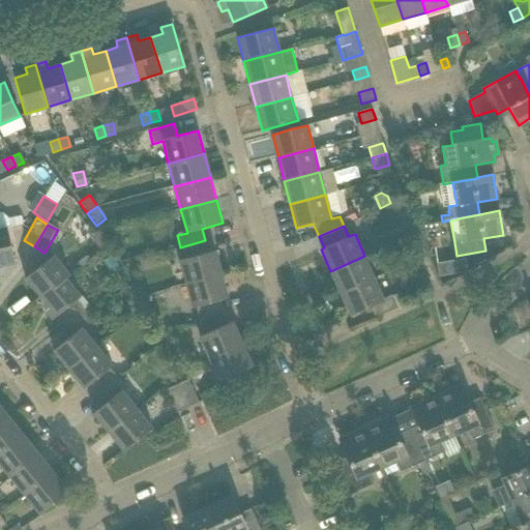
[(0,266),(15,263),(10,243),(7,227),(0,228),(0,266)]
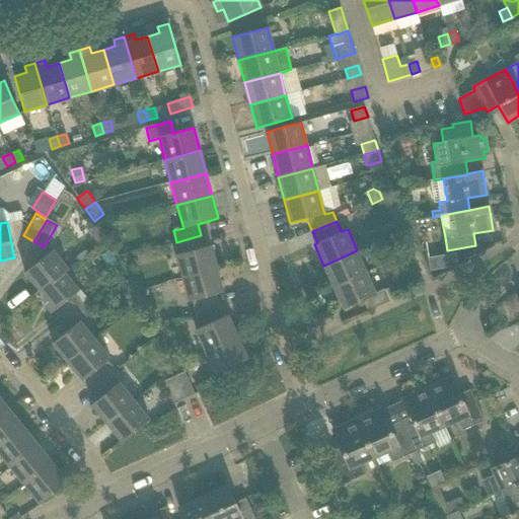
[(204,247),(201,235),(176,242),(179,253),(175,254),(182,278),(217,269),(211,245),(204,247)]
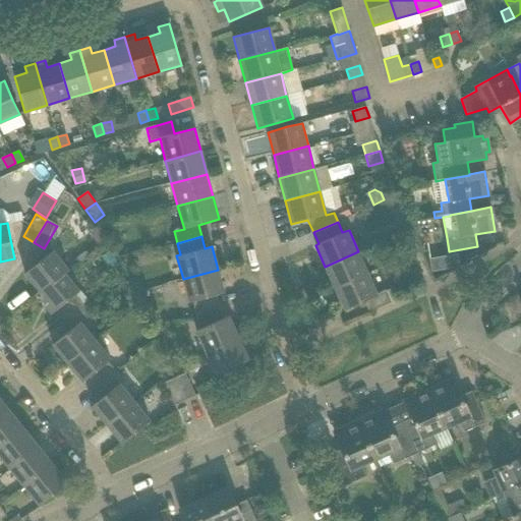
[(368,273),(358,251),(325,267),(335,288),(368,273)]
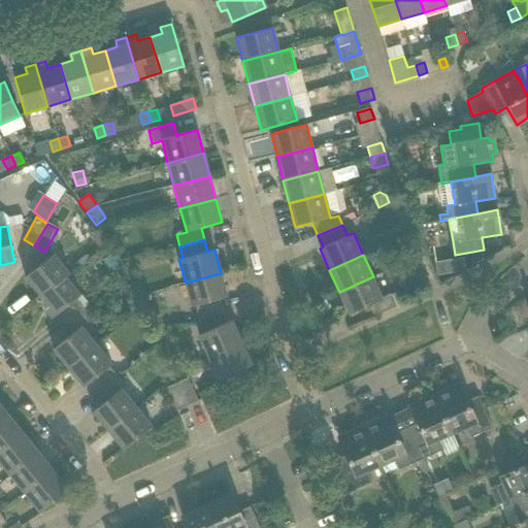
[(63,277),(67,274),(52,256),(25,277),(39,295),(40,296),(63,277)]
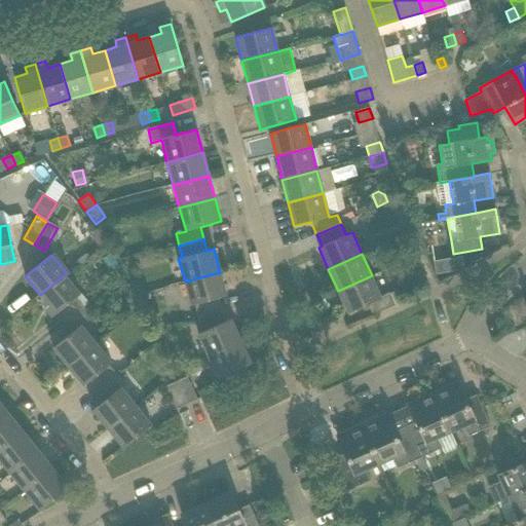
[(226,296),(220,272),(185,282),(191,305),(194,304),(197,318),(221,310),(218,298),(226,296)]
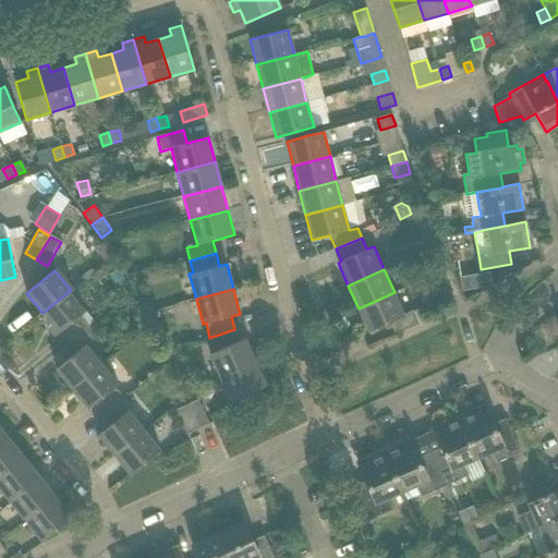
[(41,312),(38,315),(55,337),(60,332),(68,342),(88,326),(81,316),(87,311),(71,290),(67,293),(43,313),(41,312)]
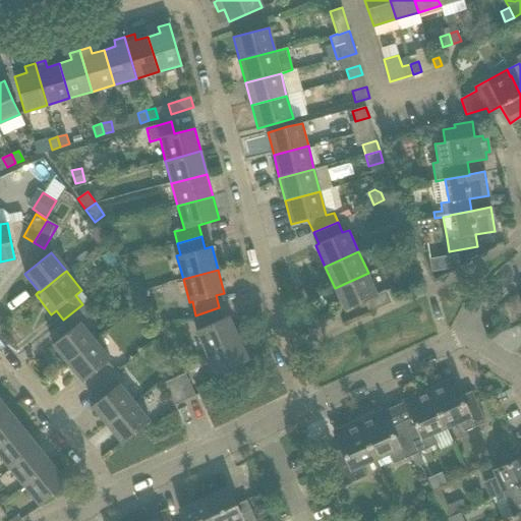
[(378,295),(368,273),(335,288),(344,310),(363,301),(368,312),(391,302),(386,291),(378,295)]
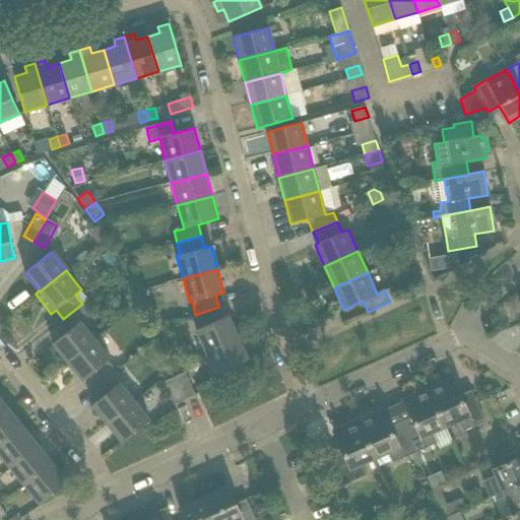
[(91,316),(82,304),(63,319),(71,329),(52,344),(67,363),(93,341),(96,339),(82,322),(91,316)]
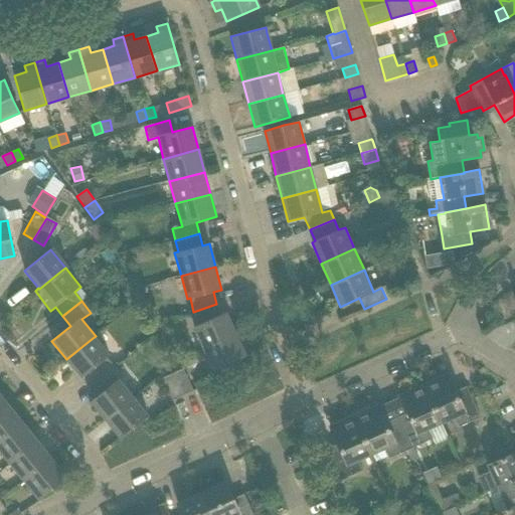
[(219,315),(216,304),(193,312),(197,325),(193,327),(203,349),(235,334),(226,313),(219,315)]
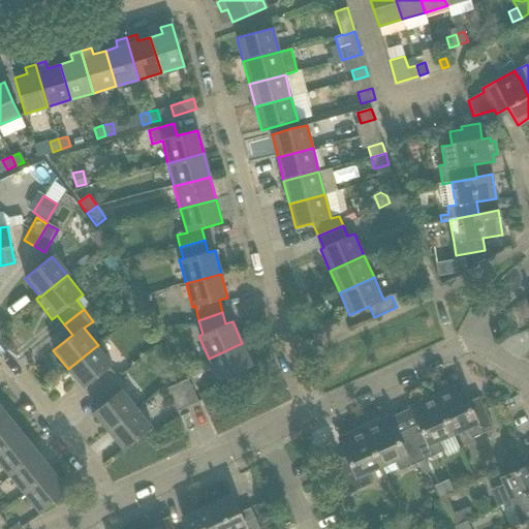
[(252,366),(242,343),(209,359),(219,381),(252,366)]
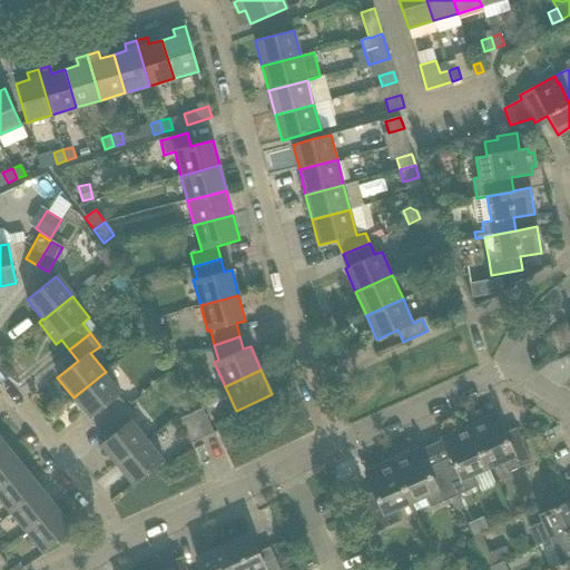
[(119,394),(102,374),(74,397),(90,419),(97,413),(106,423),(125,408),(117,396),(119,394)]
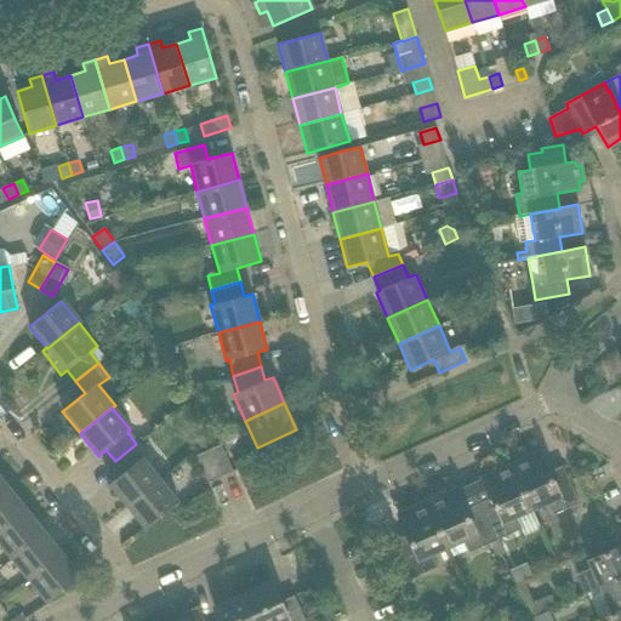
[(146,455),(136,444),(115,461),(124,472),(109,484),(127,507),(160,480),(142,457),(146,455)]
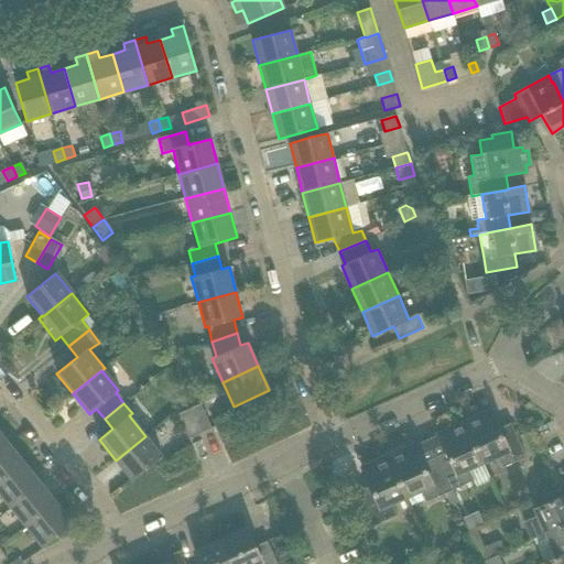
[(212,429),(203,408),(201,404),(188,410),(199,433),(212,429)]
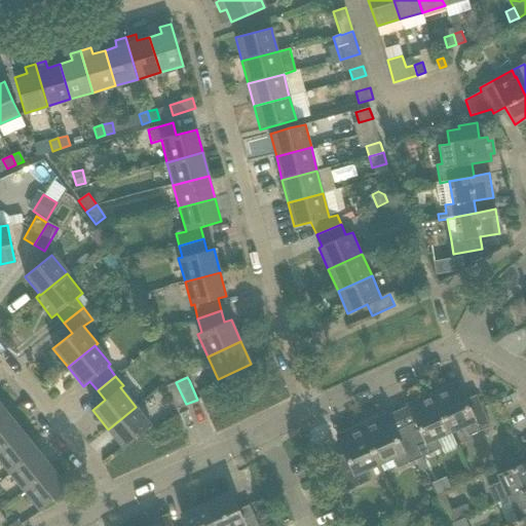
[(186,404),(176,382),(164,387),(175,409),(186,404)]
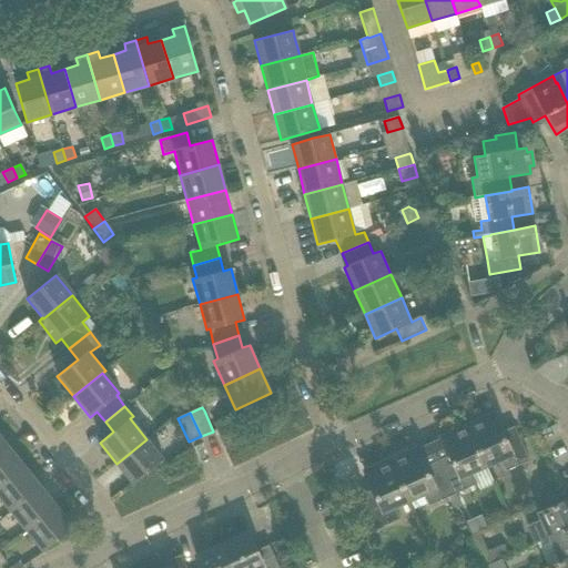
[(494,413),(467,425),(486,466),(500,459),(506,472),(529,460),(514,426),(503,432),(494,413)]
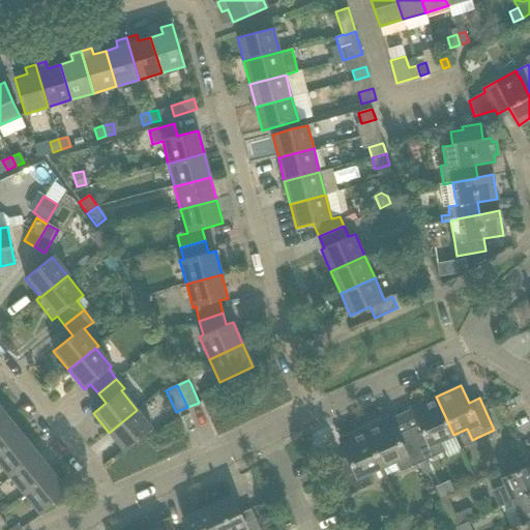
[(453,435),(436,396),(412,408),(419,424),(408,430),(422,462),(445,451),(440,441),(453,435)]
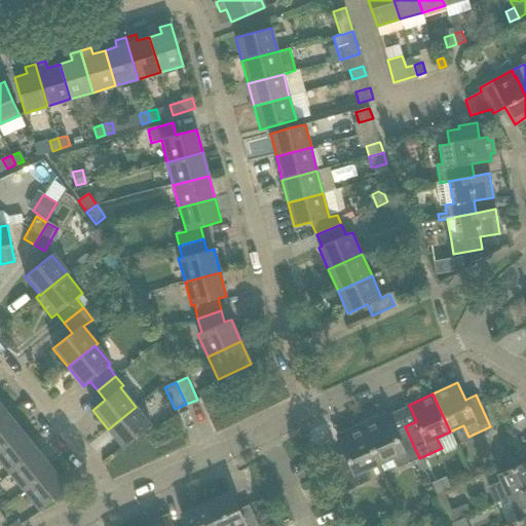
[(0,420),(8,414),(0,403),(0,420)]
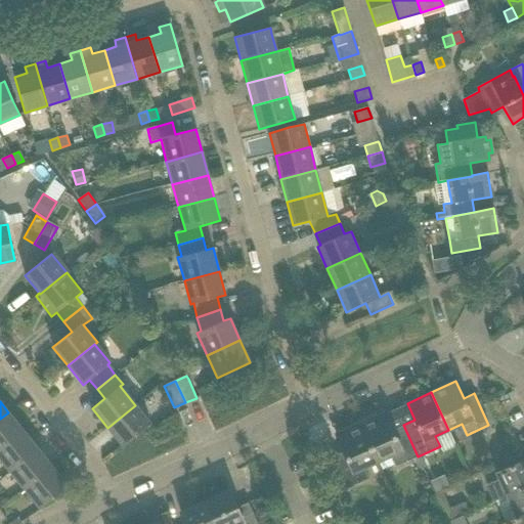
[(150,424),(137,408),(135,405),(107,428),(123,446),(150,424)]
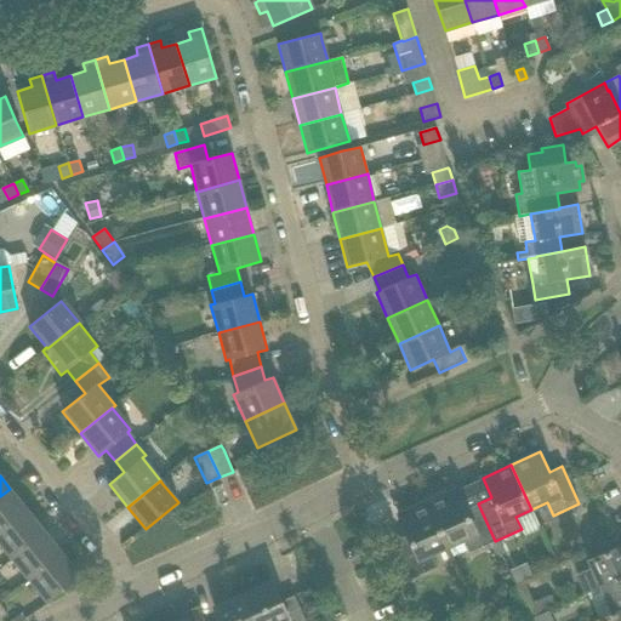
[(0,533),(28,511),(10,489),(0,496),(0,533)]
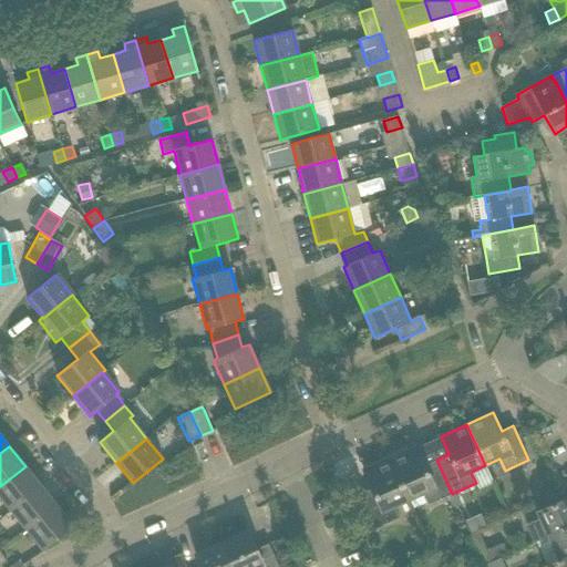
[(452,494),(436,460),(424,465),(416,447),(390,459),(408,498),(424,492),(430,504),(452,494)]
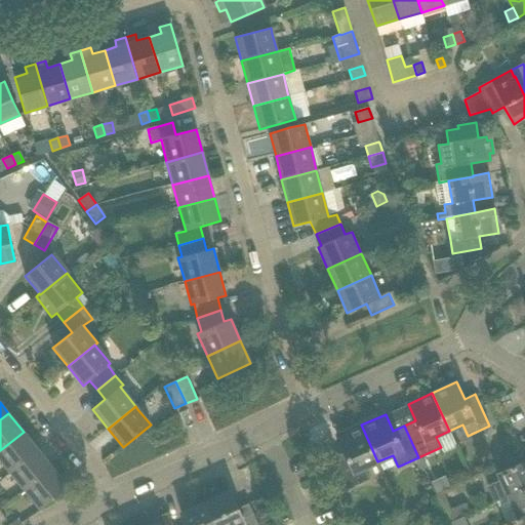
[(377,461),(361,425),(336,436),(344,453),(333,457),(348,489),(370,479),(365,468),(377,461)]
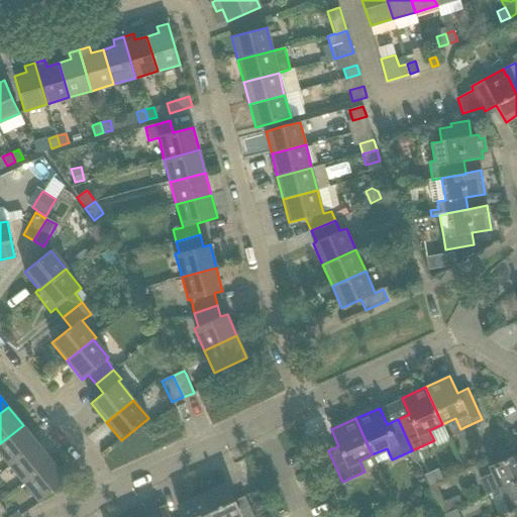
[(0,452),(10,466),(37,443),(23,425),(0,443),(0,452)]
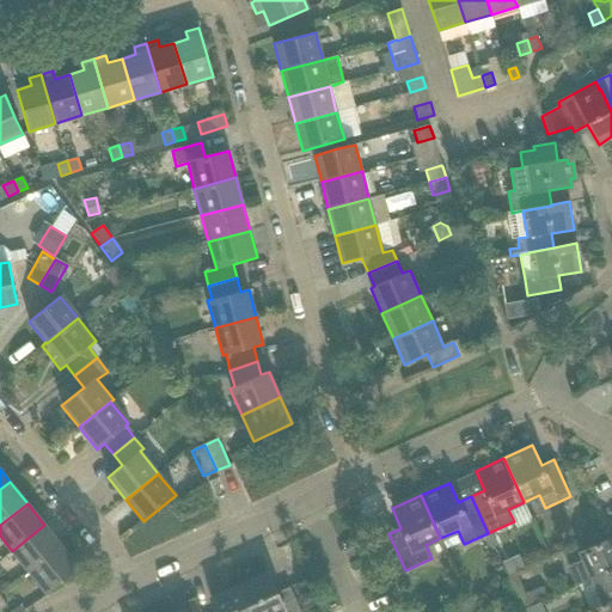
[(29,573),(61,546),(44,525),(12,551),(29,573)]
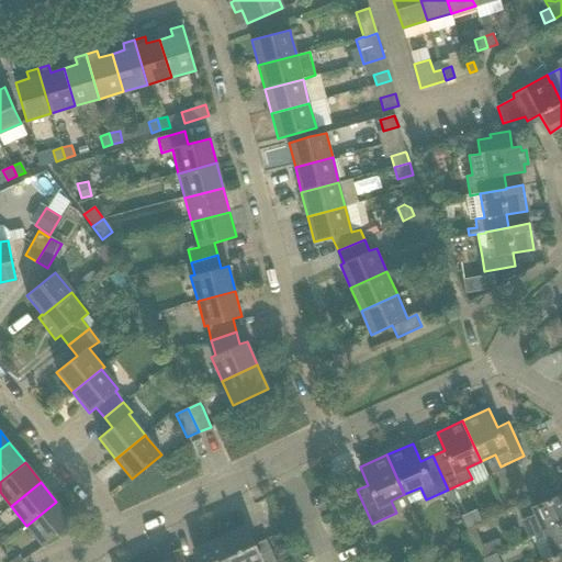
[(543,532),(561,524),(561,494),(532,507),(543,532)]
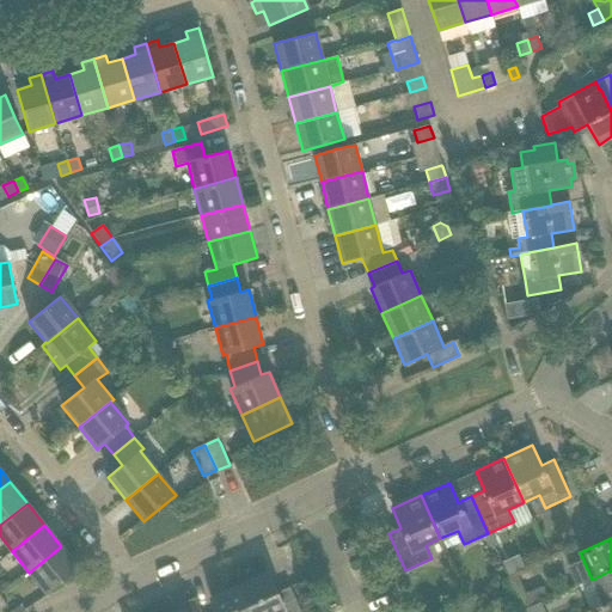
[(79,568),(61,546),(29,573),(47,594),(79,568)]
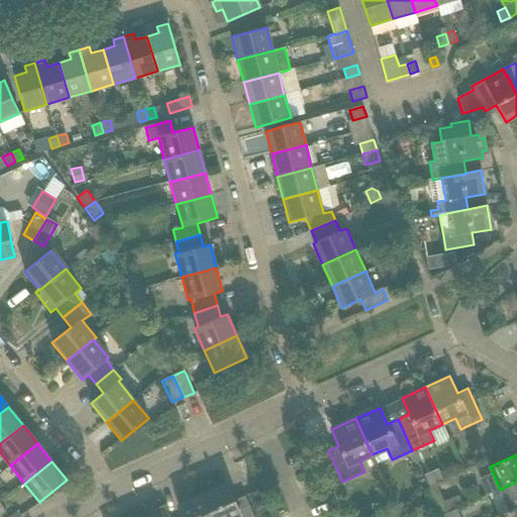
[(516,482),(500,490),(510,512),(516,508),(516,482)]
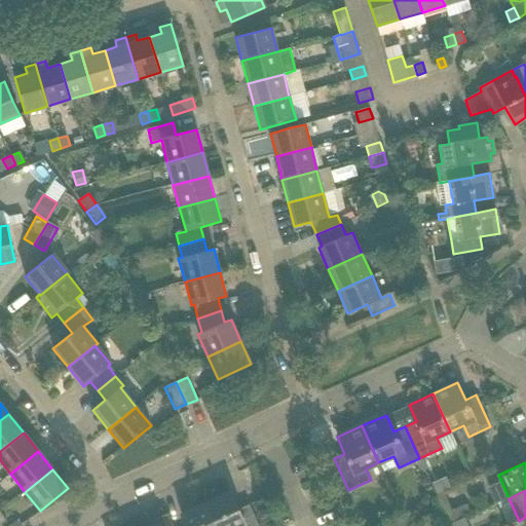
[(258,525),(249,504),(237,510),(230,493),(205,503),(215,525),(258,525)]
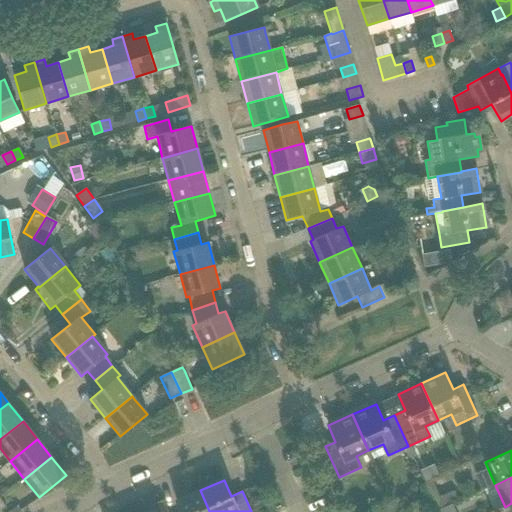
[(422,485),(433,511),(434,511),(445,508),(444,507),(432,480),(422,485)]
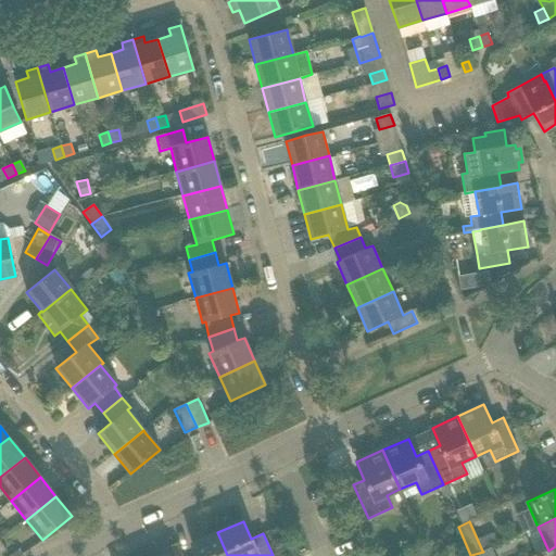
[(227,555),(217,532),(191,544),(197,555),(227,555)]
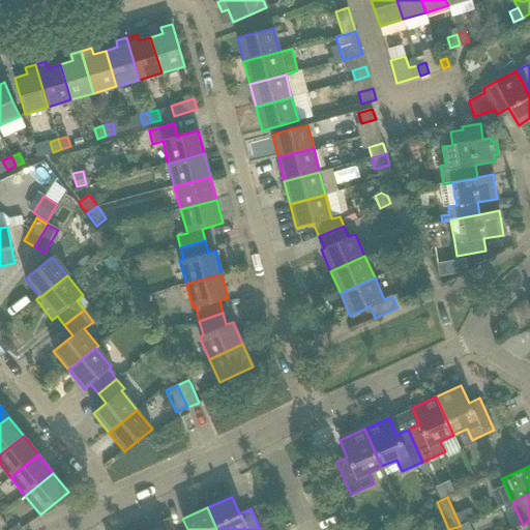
[(529,529),(529,521),(523,525),(509,529),(529,529)]
